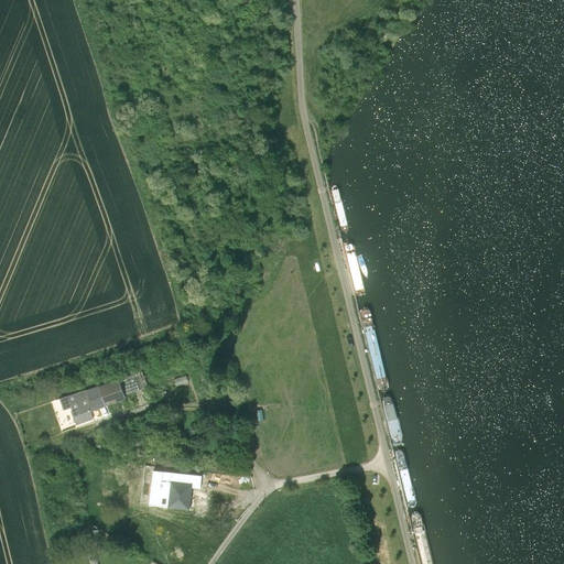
[(136,372),(119,379),(125,396),(142,389),(136,372)]
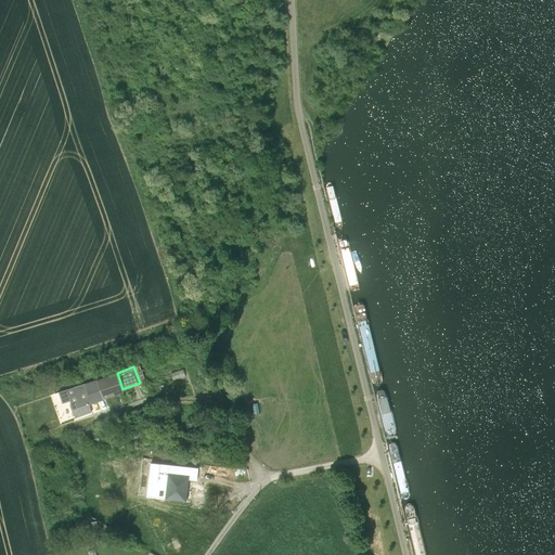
[(117,373),(99,379),(105,398),(124,391),(123,389),(117,373)]
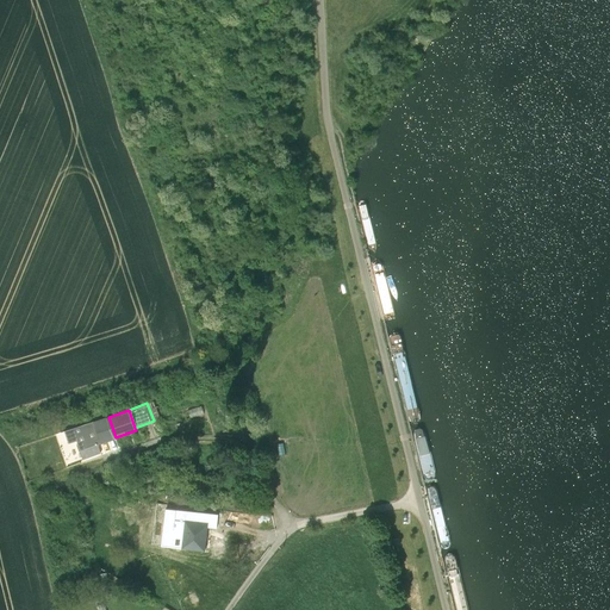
[(109,417),(94,422),(101,443),(116,437),(109,417)]
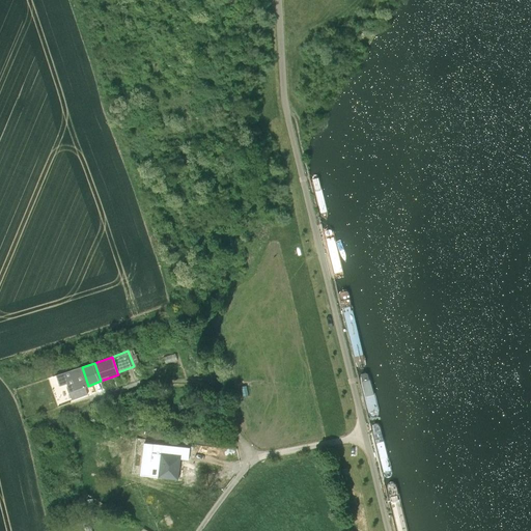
[(82,367),(56,375),(59,385),(65,383),(71,399),(87,394),(82,378),(85,378),(82,367)]
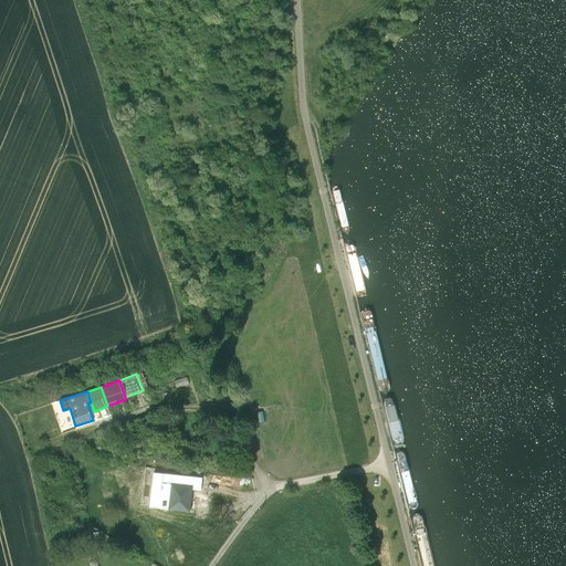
[(401,450),(399,450),(397,452),(396,457),(407,504),(408,506),(410,507),(412,509),(415,507),(416,506),(417,504),(417,501),(405,454),(404,451),(401,450)]
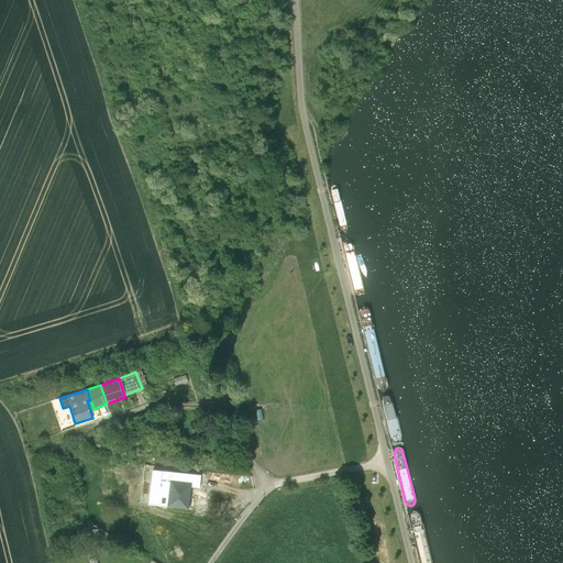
[(153,471),(152,479),(161,482),(190,484),(191,475),(153,471)]
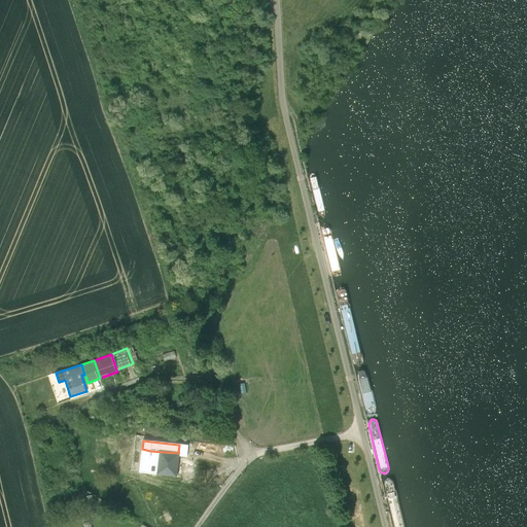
[(148,471),(150,451),(141,450),(139,470),(148,471)]
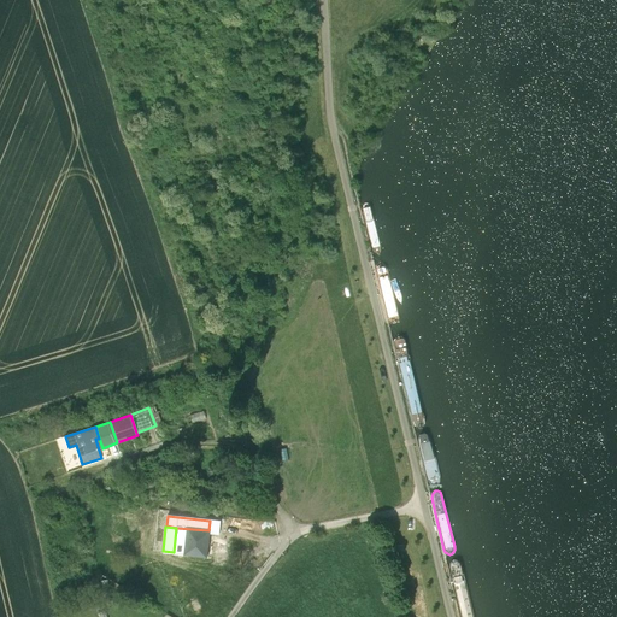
[(209,530),(187,529),(184,554),(206,556),(209,530)]
